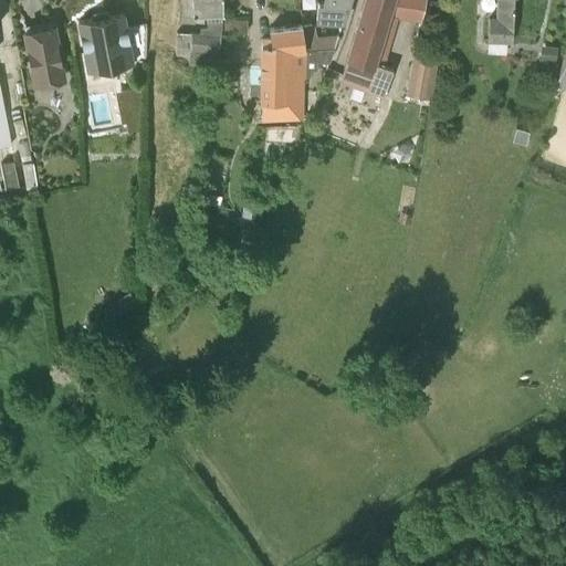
[(176,33),(175,55),(189,56),(188,66),(217,67),(221,28),(221,0),(192,0),(194,13),(206,12),(206,27),(199,27),(199,32),(190,31),(190,33),(176,33)]
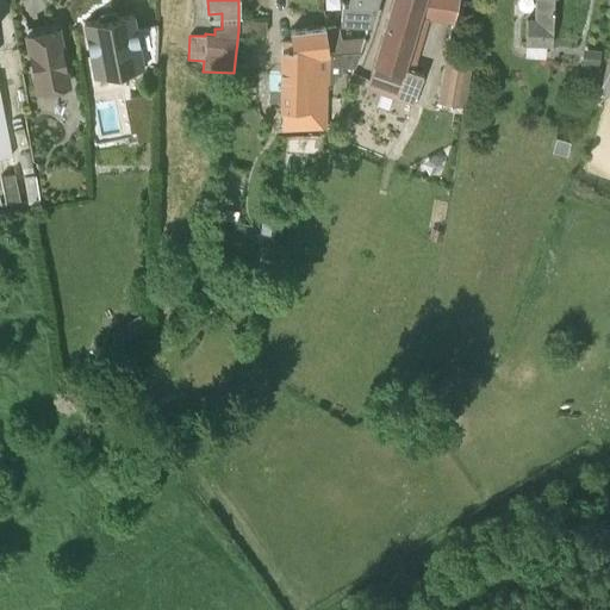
[(374,8),(375,0),(347,0),(347,4),(341,2),(337,19),(368,25),(373,8),(374,8)]
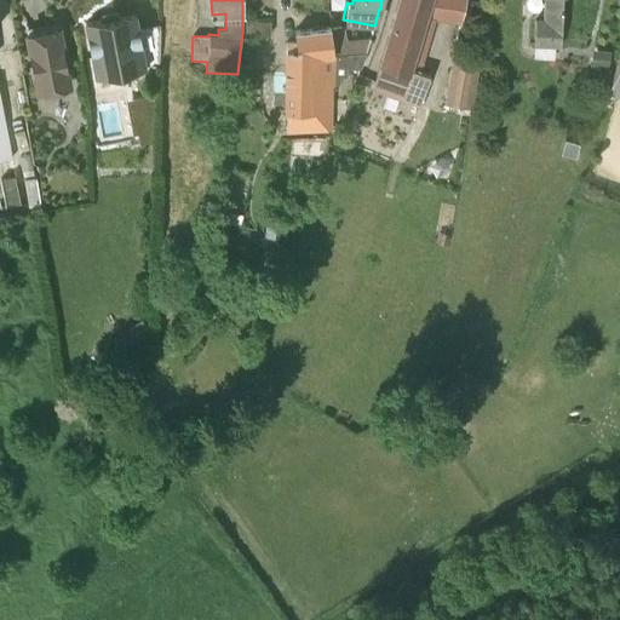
[(397,0),(373,85),(419,101),(424,89),(431,74),(419,69),(413,67),(426,17),(432,19),(441,22),(460,24),(463,26),(465,0),(397,0)]
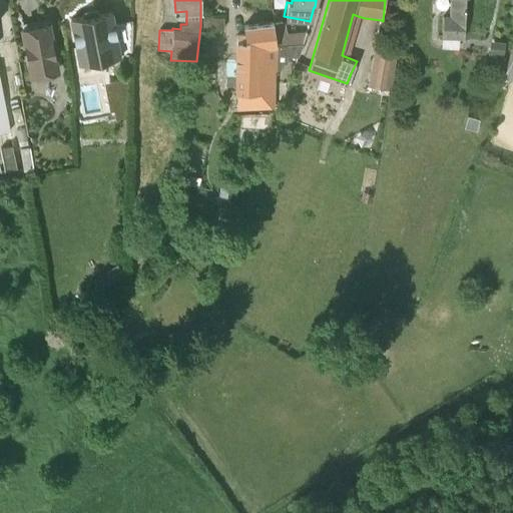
[(449,0),(449,15),(442,15),(441,37),(444,38),(458,38),(463,39),(465,0),(449,0)]
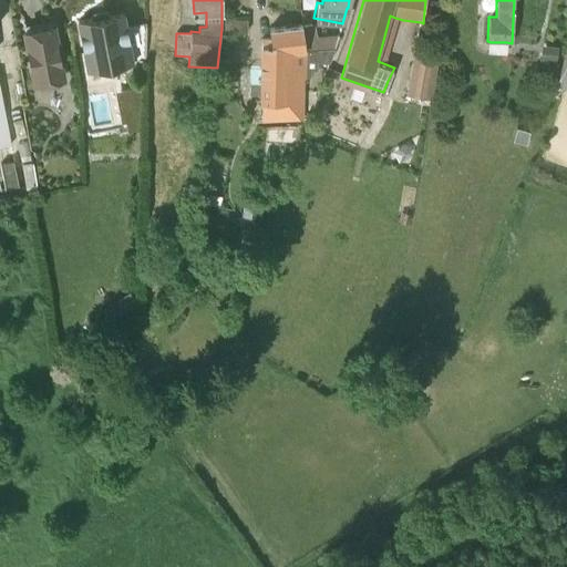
[(125,26),(123,12),(78,21),(88,72),(101,70),(105,74),(117,72),(122,65),(145,61),(145,22),(125,26)]
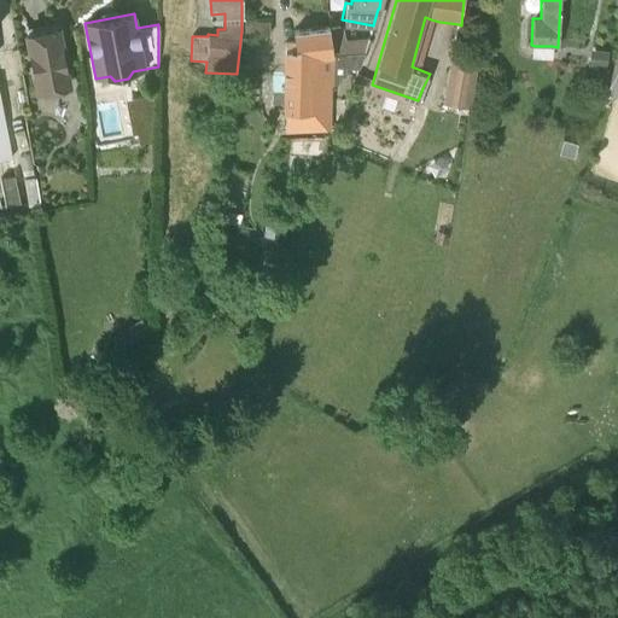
[(268,19),(243,19),(243,34),(268,34),(268,19)]
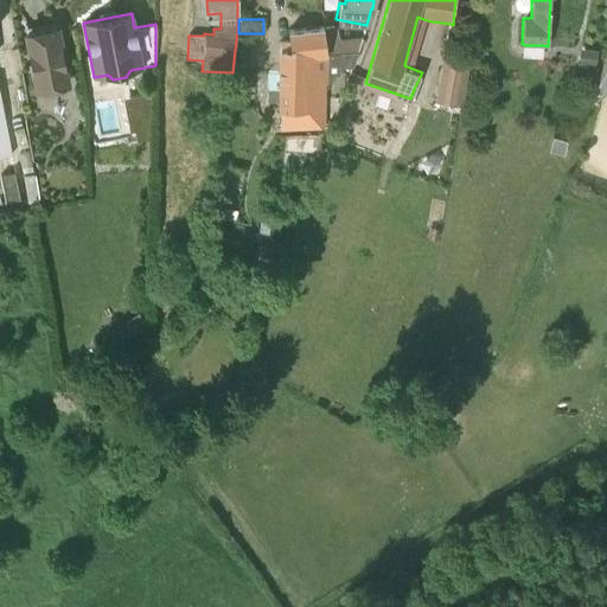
[(337,26),(323,27),(324,58),(356,56),(362,38),(338,39),(337,26)]
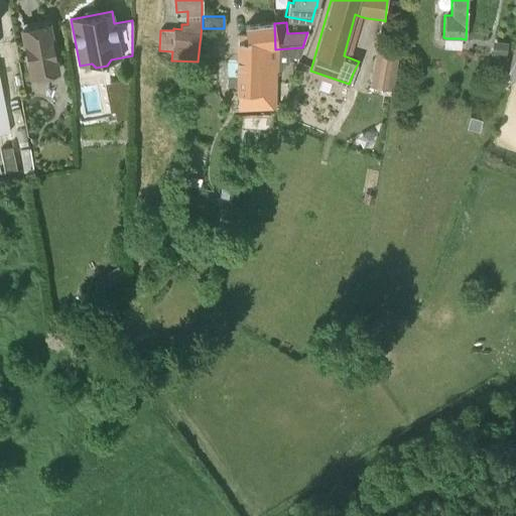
[(257,58),(257,110),(274,109),(274,83),(278,83),(278,71),(282,71),(282,65),(287,65),(288,57),(298,57),(302,47),(275,49),(274,23),(257,25),(260,46),(260,58),(257,58)]
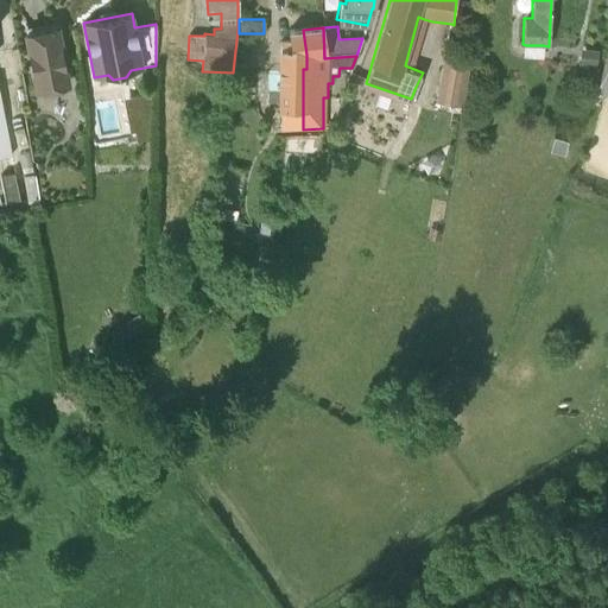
[(59,46),(56,29),(26,35),(29,52),(33,75),(36,90),(67,84),(64,69),(61,46),(59,46)]
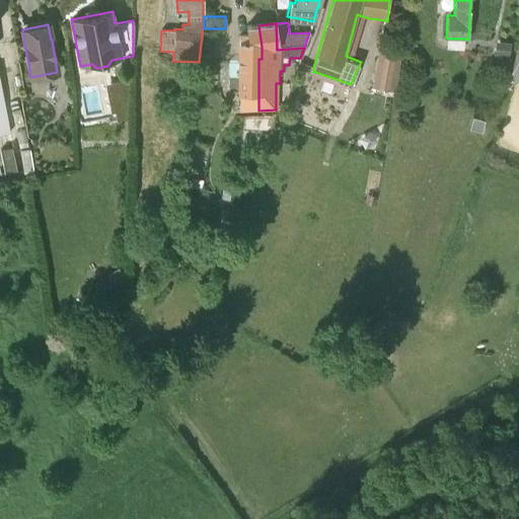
[(239,34),(239,110),(258,110),(258,59),(262,59),(262,47),(258,25),(246,26),(246,34),(239,34)]
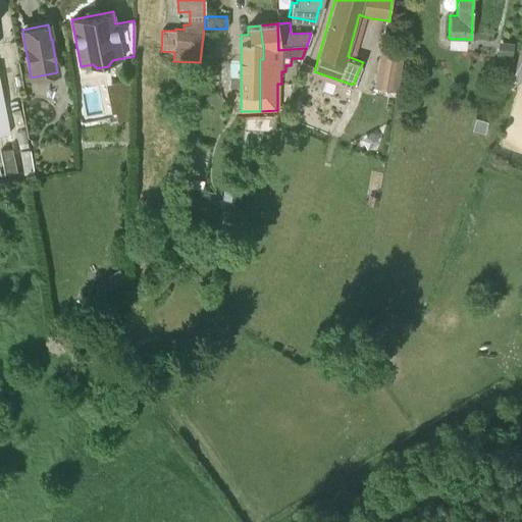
[(513,56),(514,43),(500,42),(499,54),(513,56)]
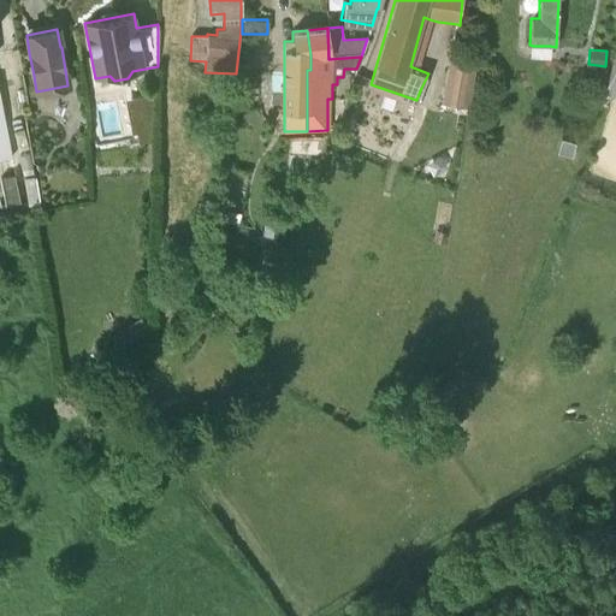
[(615,49),(602,92),(615,96),(615,49)]
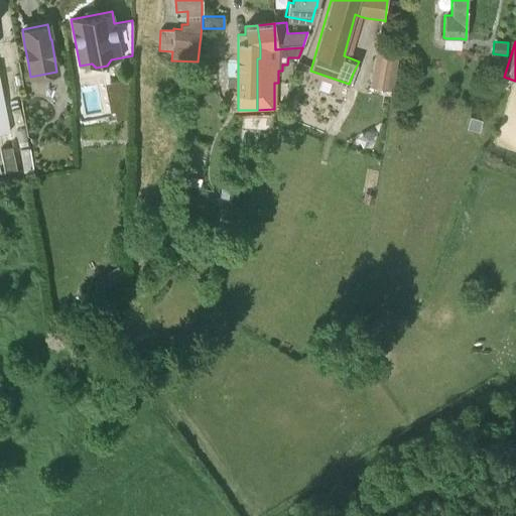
[(393,90),(399,49),(377,45),(370,86),(393,90)]
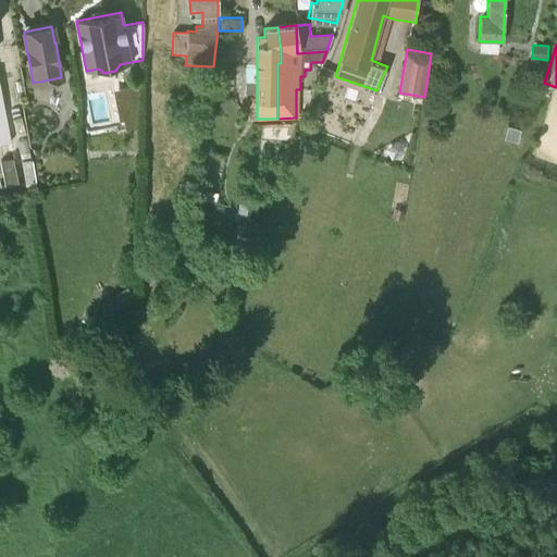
[(521,130),(508,125),(505,137),(518,140),(521,130)]
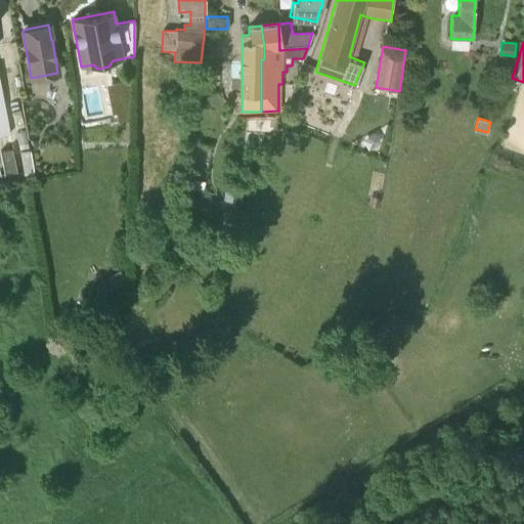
[(95,285),(103,296),(115,288),(107,276),(95,285)]
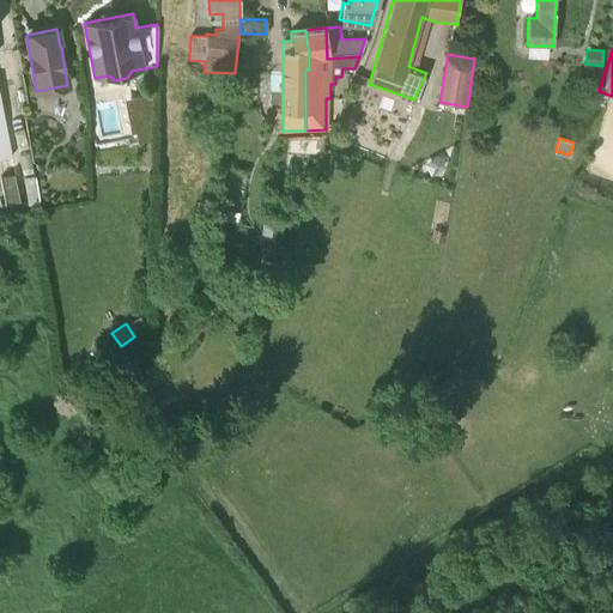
[(261,382),(254,369),(242,376),(249,389),(261,382)]
